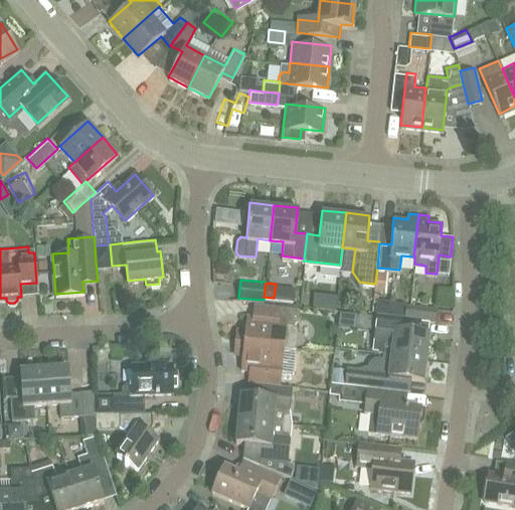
[(234,340),(284,345),(293,346),(296,347),(298,331),(298,327),(294,323),(298,319),(300,315),(299,311),(297,308),(296,307),(292,306),(279,304),(279,305),(253,303),(252,315),(246,314),(244,331),(235,330),(234,340)]
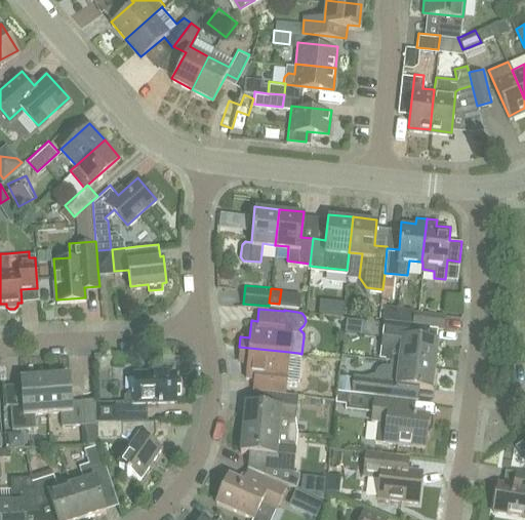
[(443,325),(444,313),(413,309),(412,322),(443,325)]
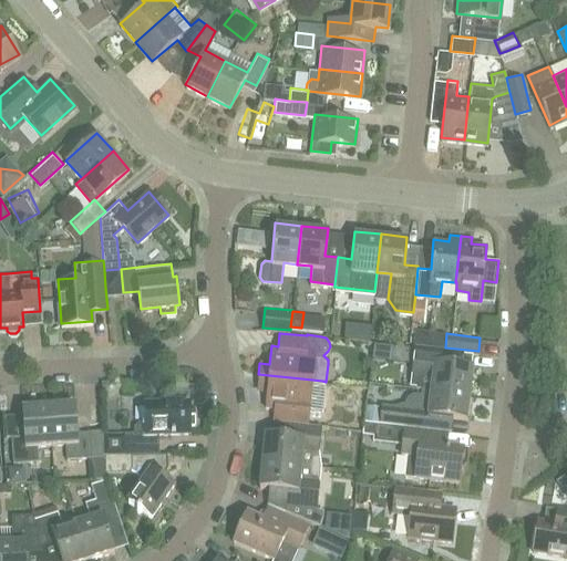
[(415,344),(410,383),(419,384),(431,386),(468,391),(472,364),(462,363),(463,350),(415,344)]
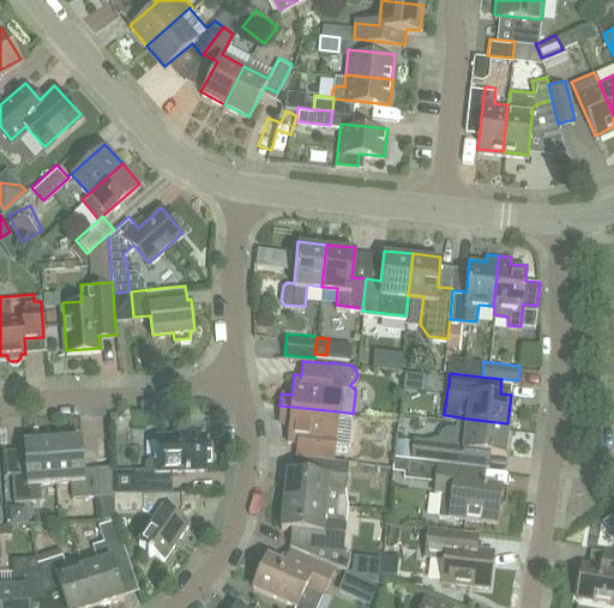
[(353,417),(349,413),(338,411),(280,405),(278,416),(289,417),(287,438),(298,439),(295,453),(298,453),(333,457),(335,444),(345,445),(350,441),(353,417)]
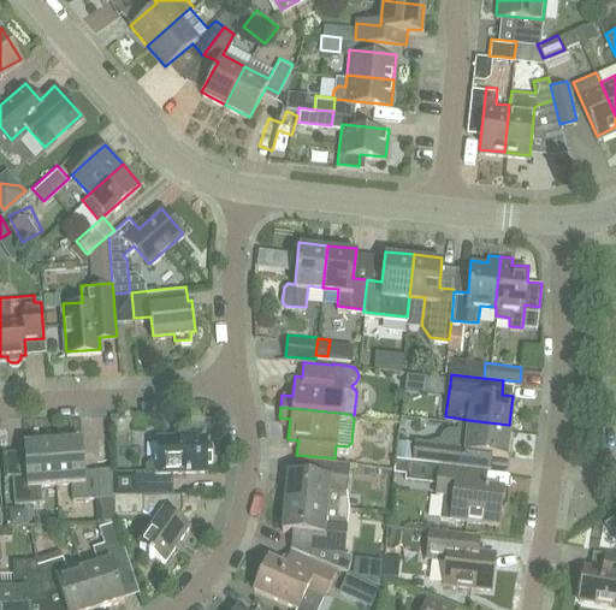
[(468,420),(455,418),(454,426),(448,426),(444,426),(439,428),(437,437),(437,440),(427,439),(415,438),(413,457),(456,462),(457,448),(507,454),(509,425),(468,420)]
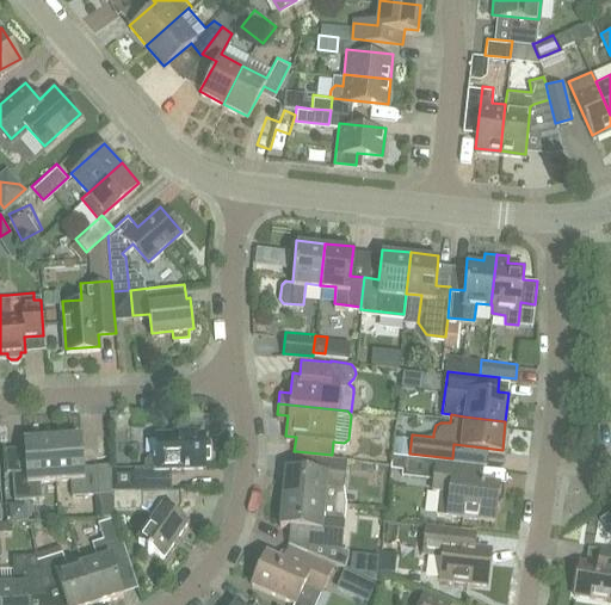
[(134,488),(141,488),(172,487),(171,464),(204,463),(203,430),(155,431),(156,451),(150,451),(146,457),(146,463),(134,464),(134,488)]
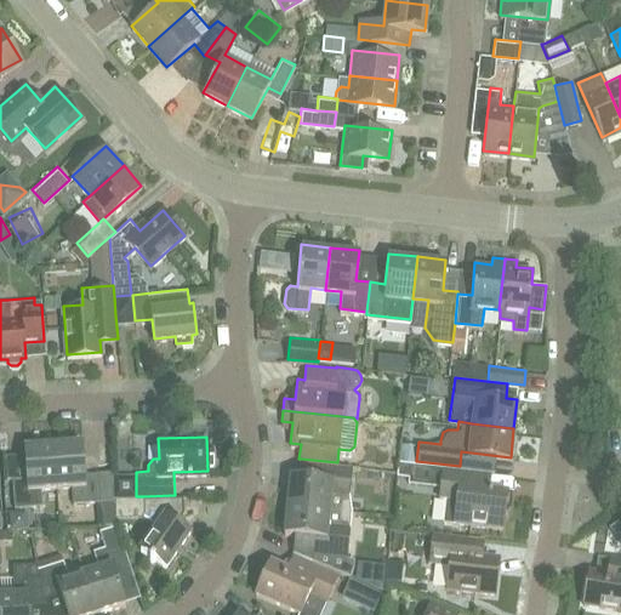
[(81,440),(52,442),(56,484),(72,484),(73,500),(113,497),(110,468),(84,471),(81,440)]
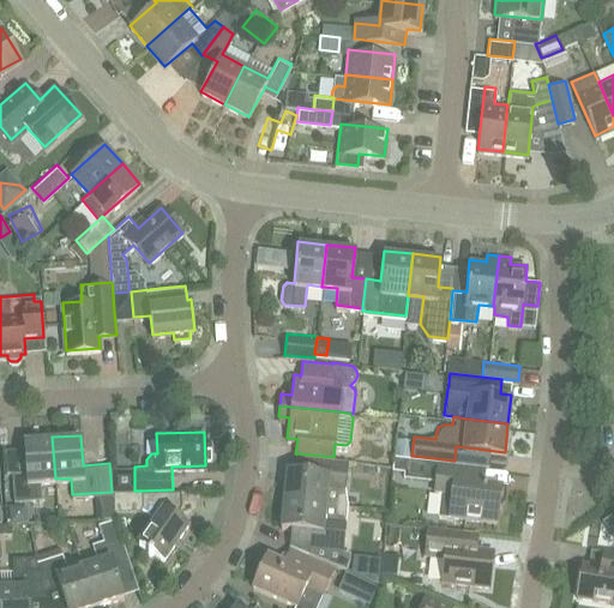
[(41,480),(55,479),(52,437),(24,439),(25,469),(12,470),(13,499),(42,497),(41,480)]
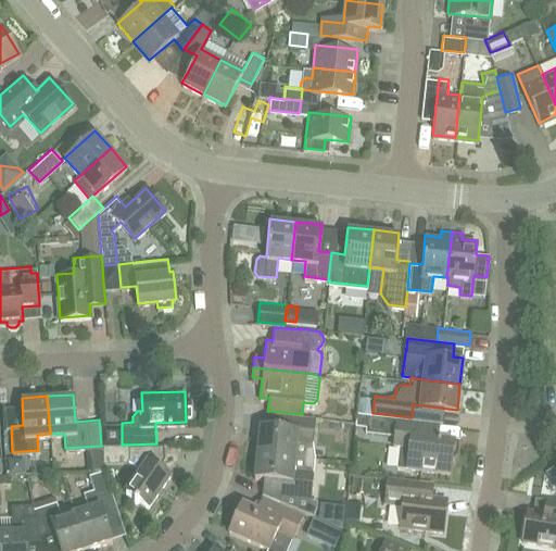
[(256,450),(315,456),(315,455),(308,454),(310,441),(312,441),(314,415),(302,414),(269,411),(267,425),(260,424),(256,450)]
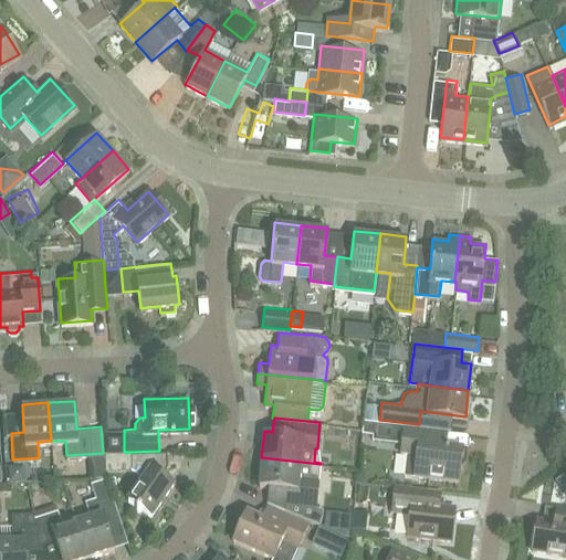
[(465,446),(461,446),(435,443),(437,428),(404,423),(400,450),(407,450),(404,472),(458,479),(460,463),(464,458),(465,446)]
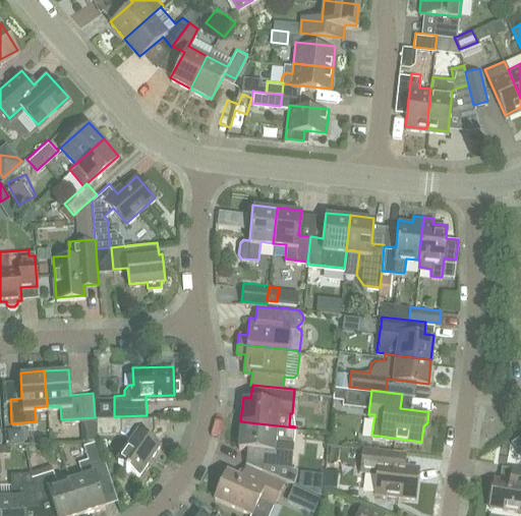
[(153,415),(147,415),(120,416),(120,430),(132,438),(118,459),(138,473),(159,444),(147,436),(153,427),(153,415)]
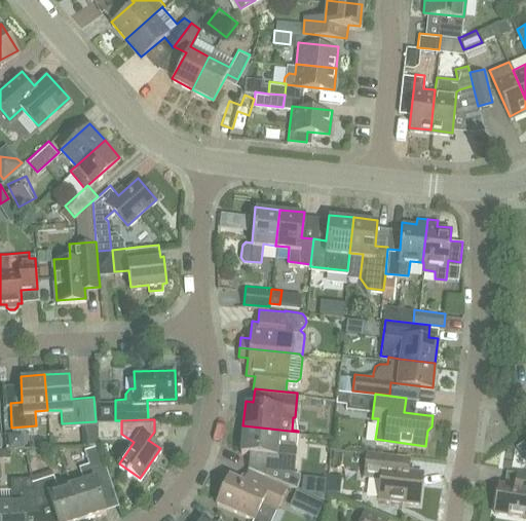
[(293,469),(296,444),(294,444),(295,432),(298,432),(242,425),(240,450),(250,451),(248,466),(264,467),(264,473),(296,486),(300,477),(301,470),(293,469)]
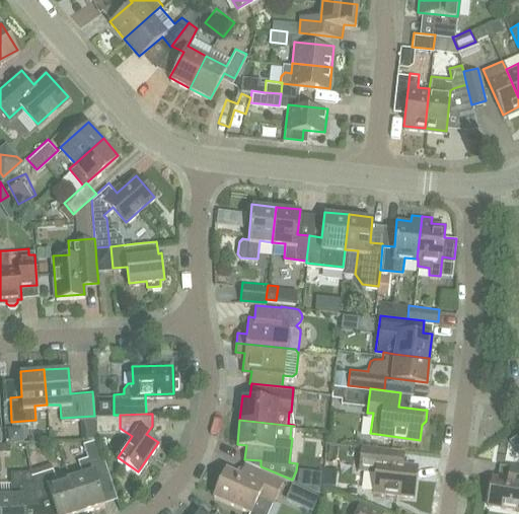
[(509,438),(510,439),(518,451),(518,430),(516,433),(509,438)]
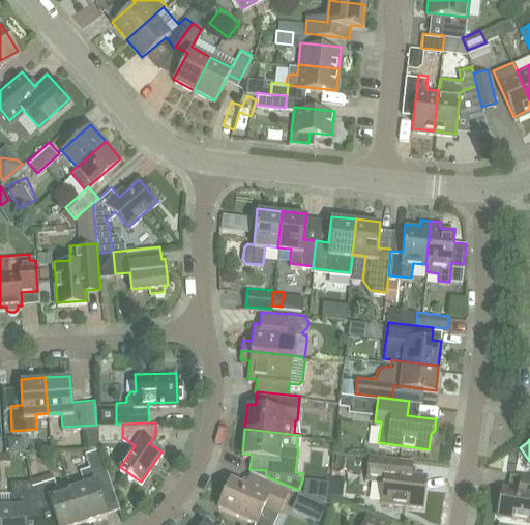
[(98,488),(112,484),(99,446),(85,450),(89,465),(79,468),(84,482),(71,486),(83,521),(107,513),(98,488)]
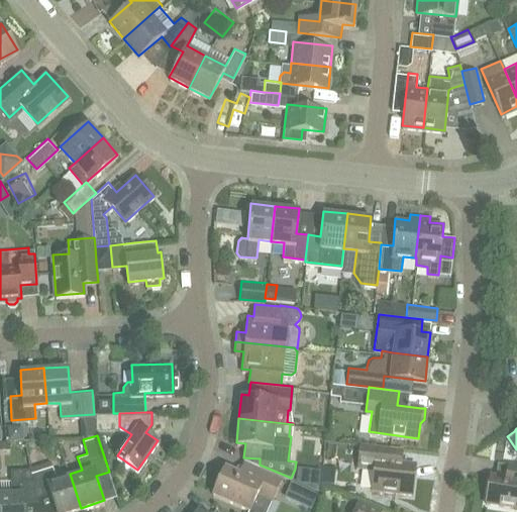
[(412,492),(415,462),(388,458),(390,445),(360,442),(357,465),(374,467),(372,487),(412,492)]
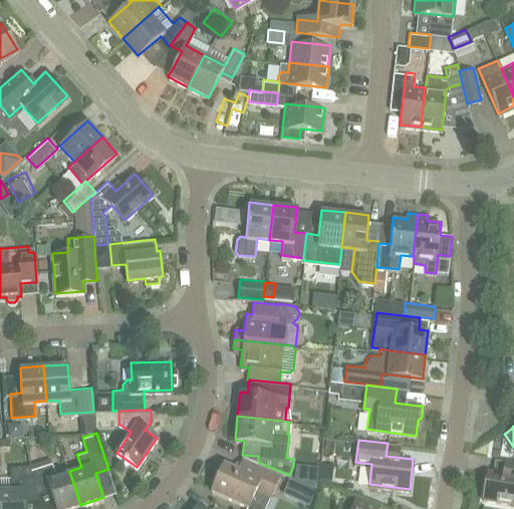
[(223,463),(222,466),(219,465),(213,477),(216,479),(212,489),(247,505),(245,508),(258,508),(265,493),(270,495),(280,473),(243,457),(237,470),(223,463)]
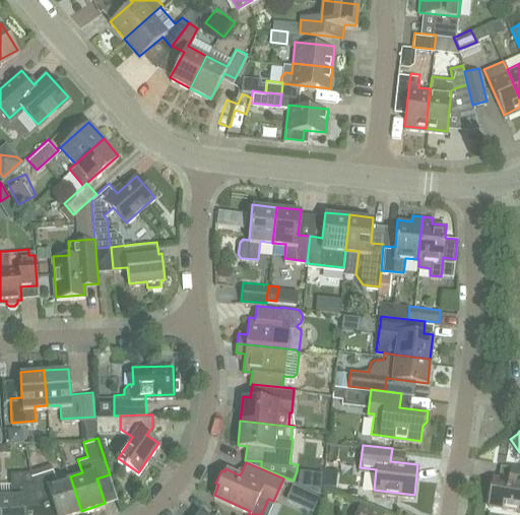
[(326,466),(324,483),(336,485),(338,468),(326,466)]
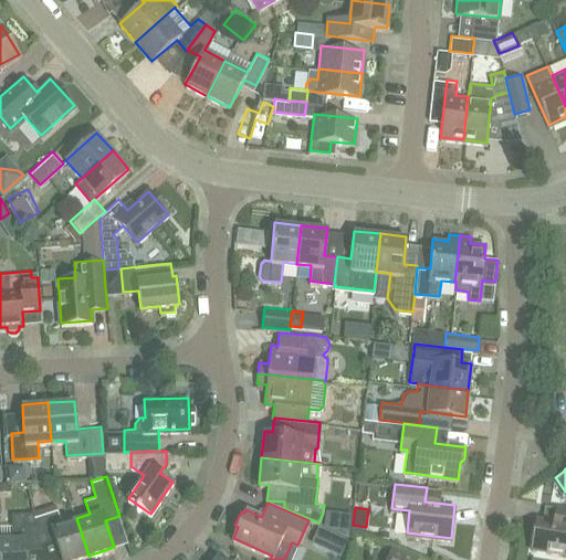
[(61,559),(74,559),(88,556),(76,518),(62,522),(58,508),(34,516),(35,521),(40,541),(54,537),(61,559)]
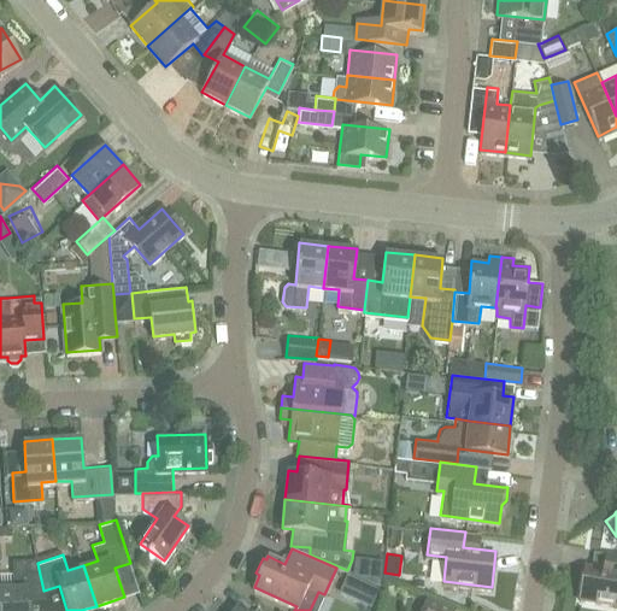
[(45,598),(43,591),(39,569),(37,563),(36,558),(13,559),(15,585),(0,585),(0,610),(28,610),(28,598),(45,598)]
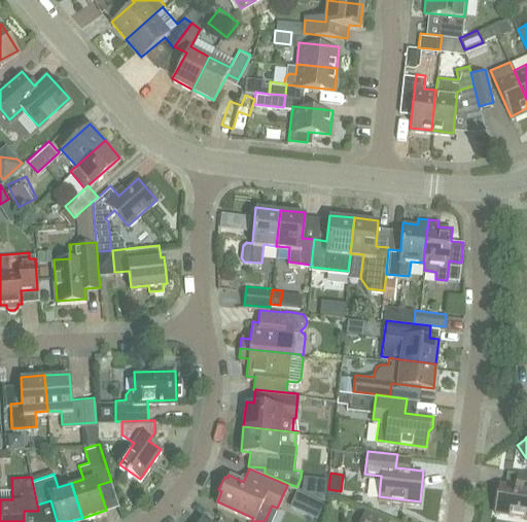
[(526,485),(499,482),(495,511),(526,515),(526,485)]
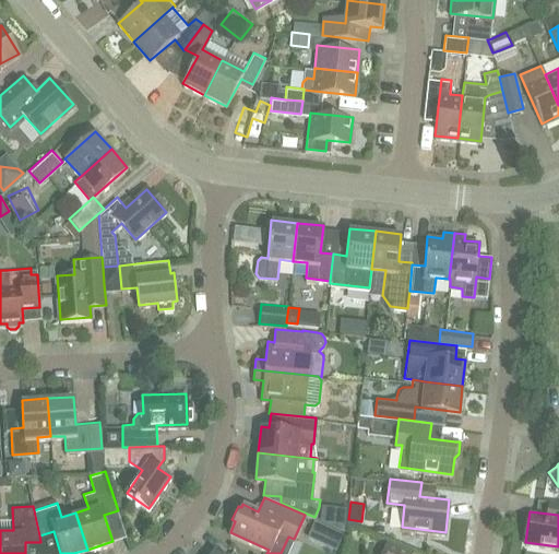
[(409,553),(412,550),(387,540),(381,553),(409,553)]
